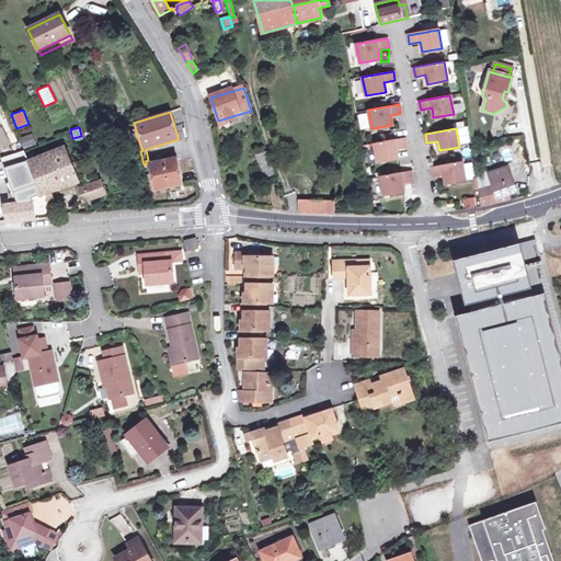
[(21,135),(22,147),(34,146),(34,134),(21,135)]
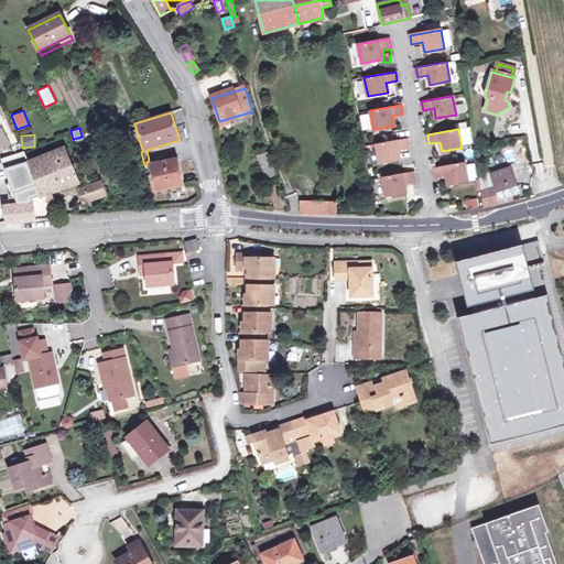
[(407,138),(376,143),(380,163),(400,159),(398,150),(409,148),(407,138)]
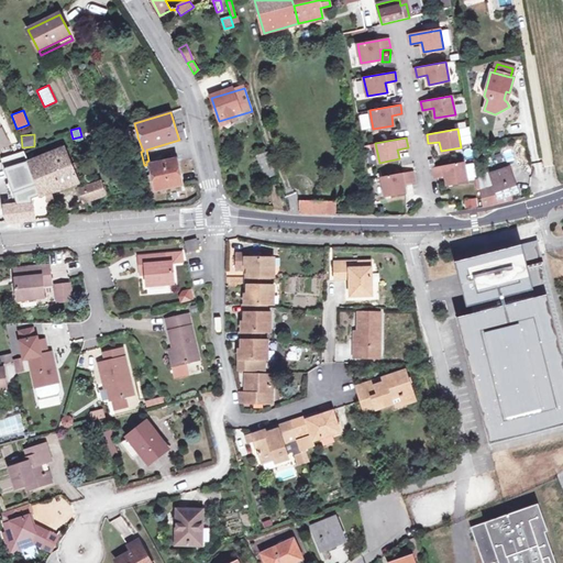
[(33,170),(43,195),(44,195),(48,205),(53,202),(50,192),(79,183),(73,169),(76,167),(75,163),(74,163),(72,157),(67,147),(30,162),(33,170)]
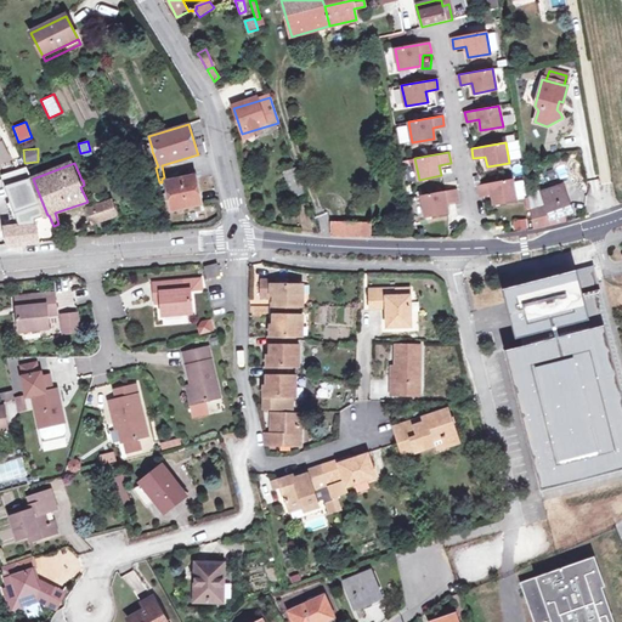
[(290,191),(301,186),(295,168),(284,171),(290,191)]
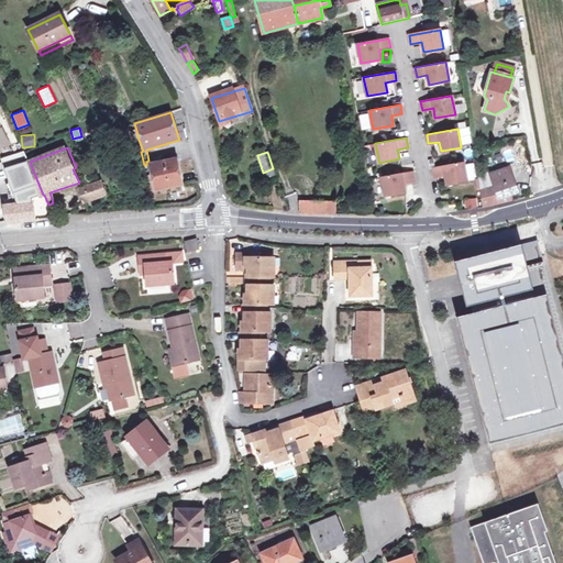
[(4,158),(9,168),(30,162),(24,153),(4,158)]
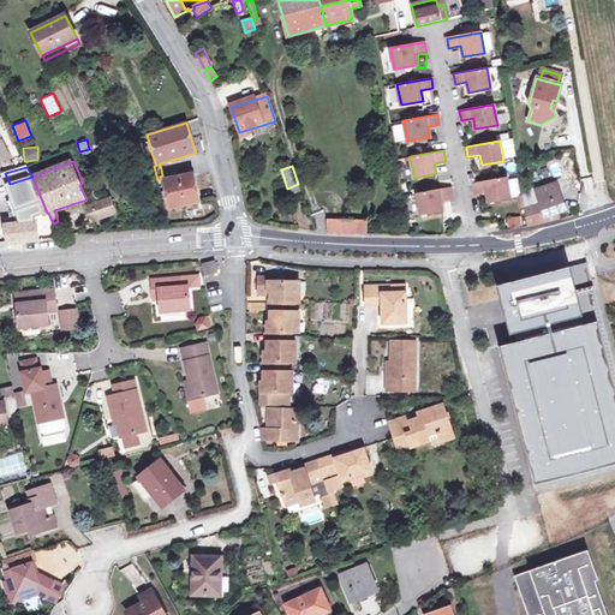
[(163,180),(166,190),(168,197),(171,209),(198,202),(191,173),(163,180)]
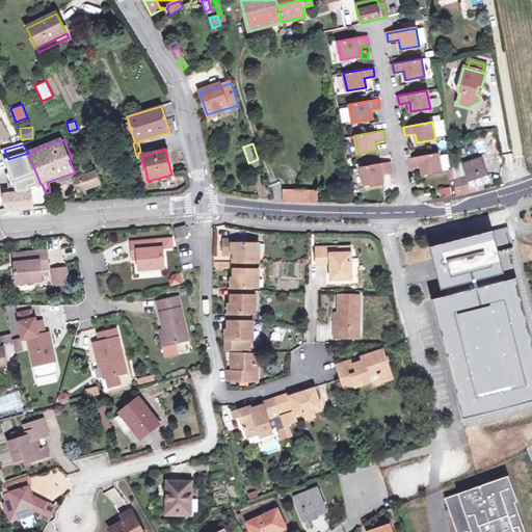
[(28,153),(8,159),(5,160),(8,168),(31,161),(28,153)]
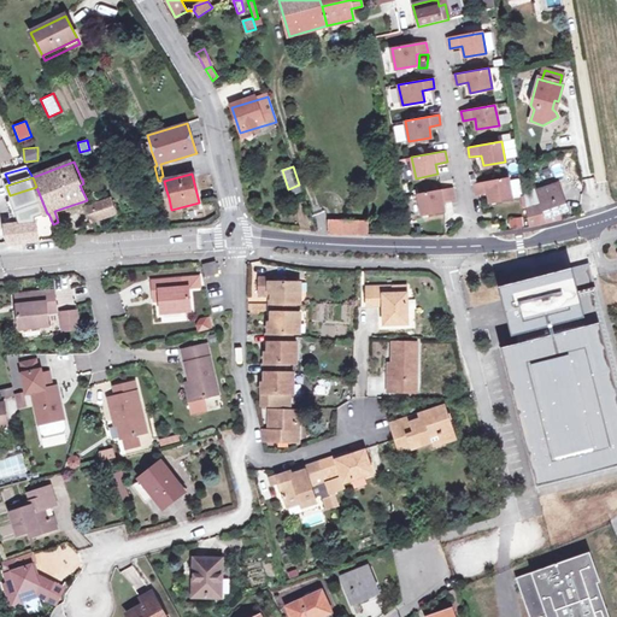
[(488,192),(489,203),(511,198),(507,177),(474,183),(476,194),(488,192)]
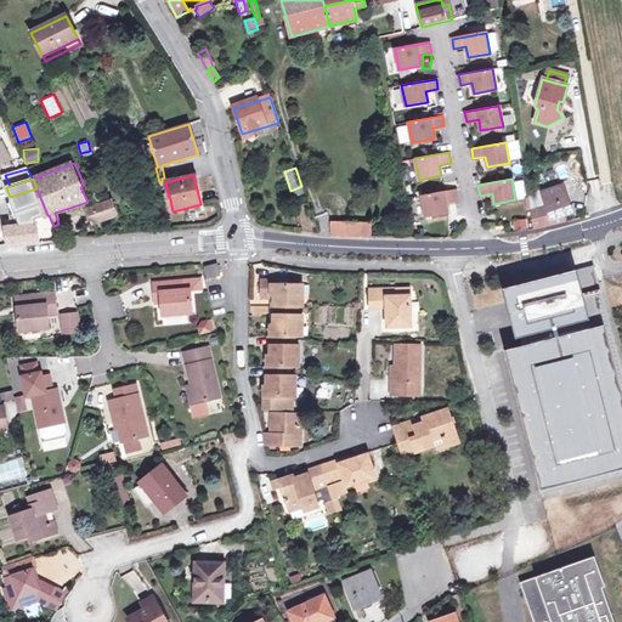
[(563,185),(542,192),(547,207),(531,210),(532,230),(561,222),(560,216),(564,215),(572,211),(563,185)]
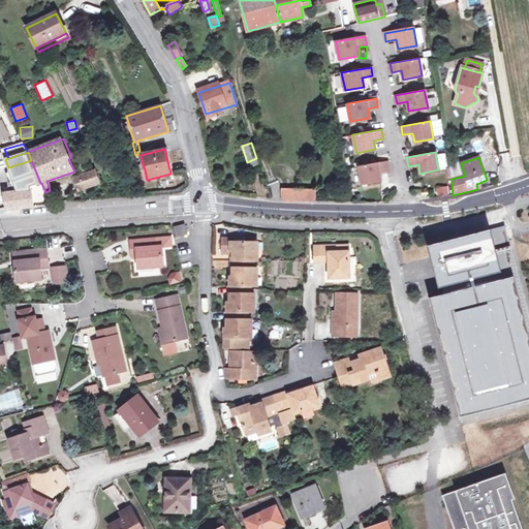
[(8,167),(17,191),(18,192),(4,193),(7,208),(33,206),(30,186),(40,183),(31,160),(8,167)]
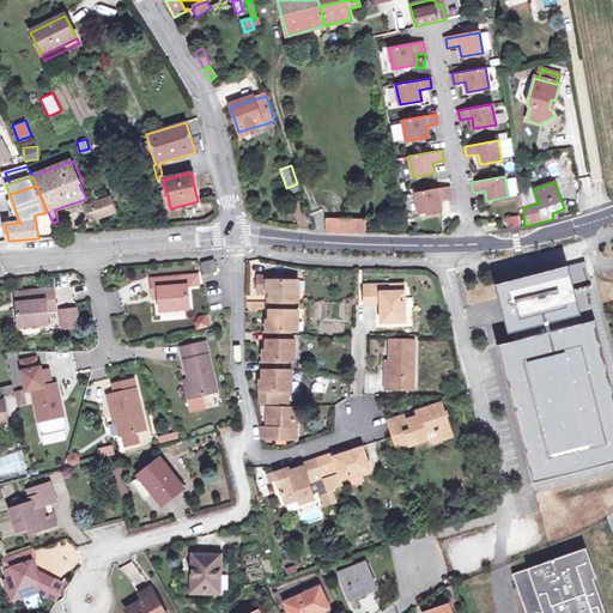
[(449,187),(416,193),(419,213),(441,210),(438,199),(450,196),(449,187)]
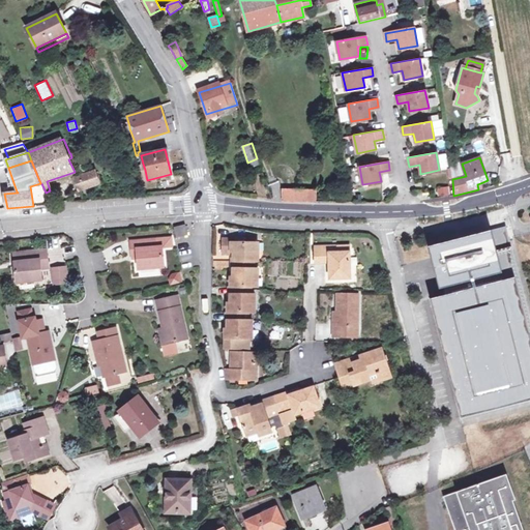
[(76,178),(79,189),(99,182),(95,171),(76,178)]
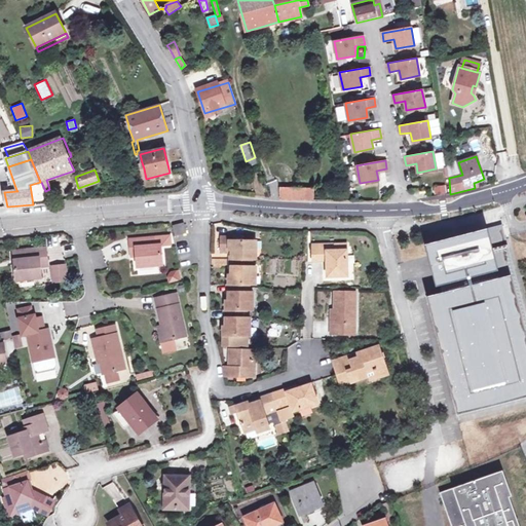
[(445,184),(433,186),(435,195),(446,194),(445,184)]
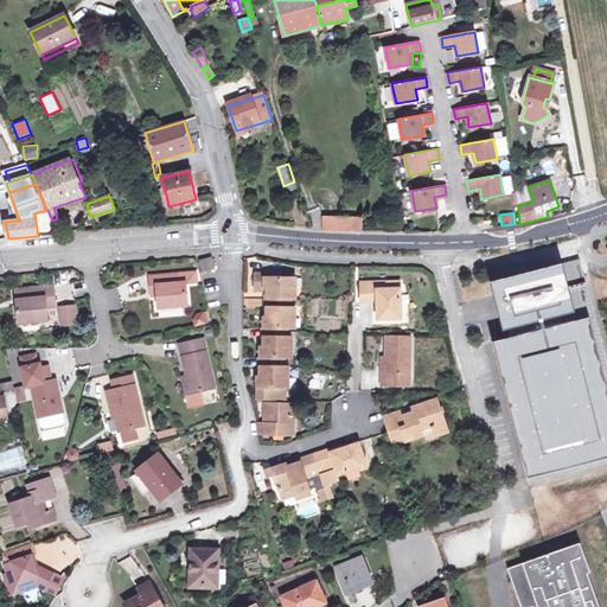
[(323,216),(323,230),(337,230),(338,217),(323,216)]
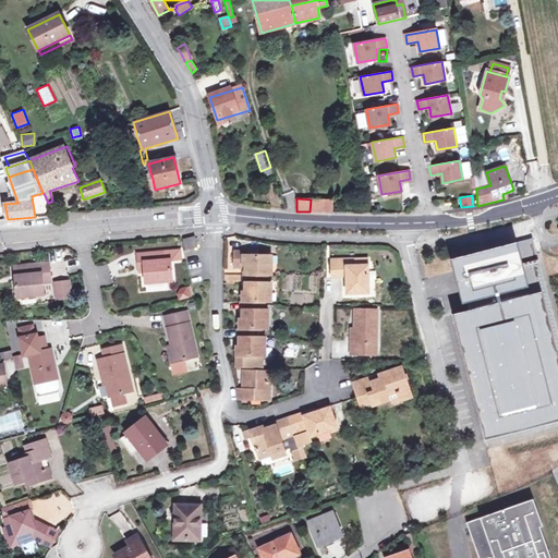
[(311,199),(310,211),(332,213),(332,199),(311,199)]
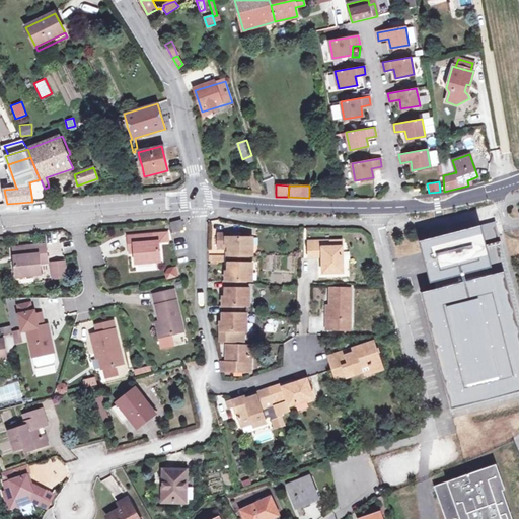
[(171,222),(173,232),(183,229),(181,220),(171,222)]
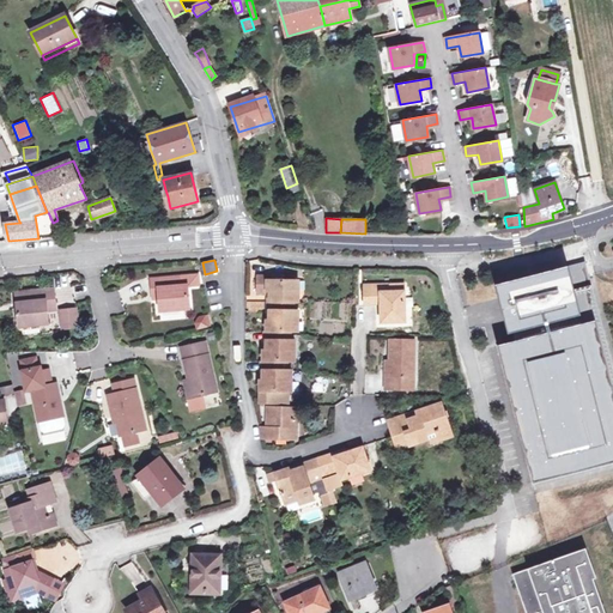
[(586,262),(568,267),(571,280),(589,275),(586,262)]
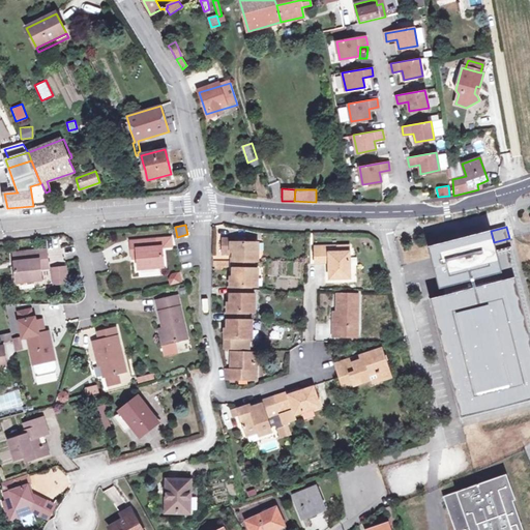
[(491,231),(429,246),(440,289),(444,288),(446,295),(431,299),(462,418),(529,401),(529,318),(509,238),(494,242),(491,231)]
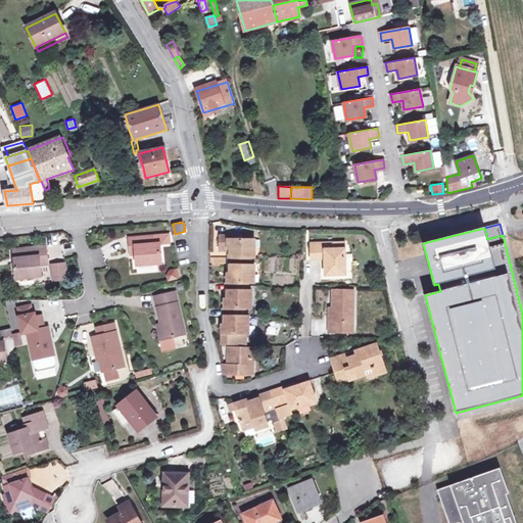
[(129,238),(130,246),(134,246),(135,253),(137,266),(161,264),(159,244),(170,243),(169,234),(129,238)]
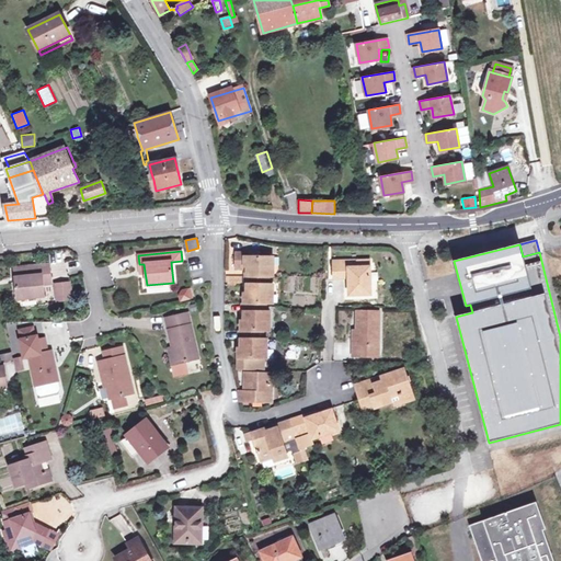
[(266,350),(266,340),(262,339),(262,331),(266,331),(266,322),(270,322),(270,312),(265,312),(265,304),(270,304),(270,295),(273,295),(273,285),(268,285),(270,276),(273,276),(273,266),(270,266),(270,258),(244,256),(244,252),(235,252),(235,268),(244,268),(244,267),(247,267),(247,293),(243,293),(243,320),(240,320),(240,348),(237,348),(237,370),(250,370),(250,357),(263,357),(263,350),(266,350)]
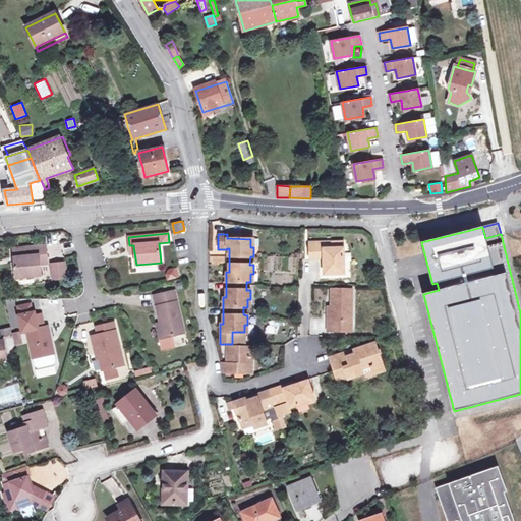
[(343,241),(309,242),(310,256),(324,255),(324,274),(344,274),(343,241)]
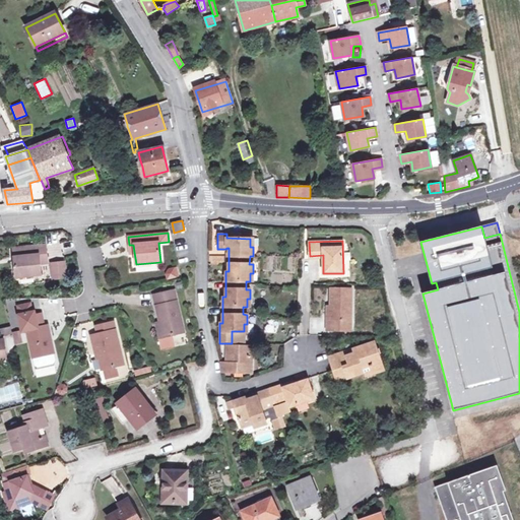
[(41,275),(40,264),(39,255),(47,254),(46,245),(13,248),(16,277),(41,275)]
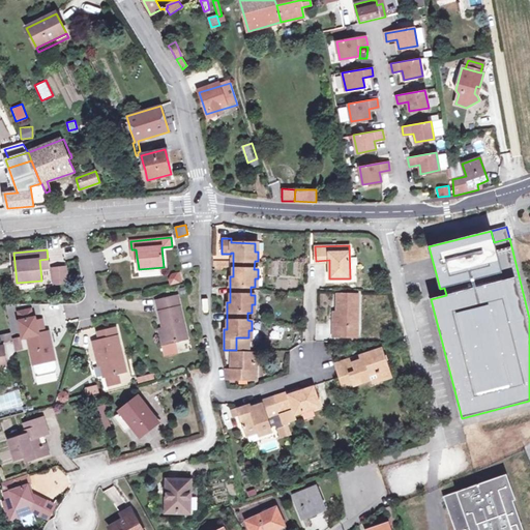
[(48,268),(48,259),(39,260),(40,269),(48,268)]
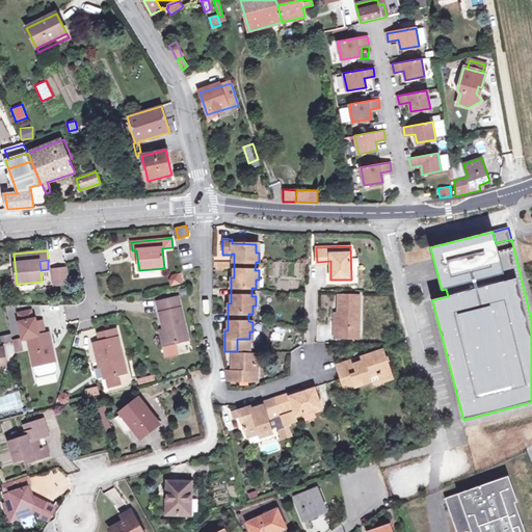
[(52,270),(55,285),(70,283),(67,267),(52,270)]
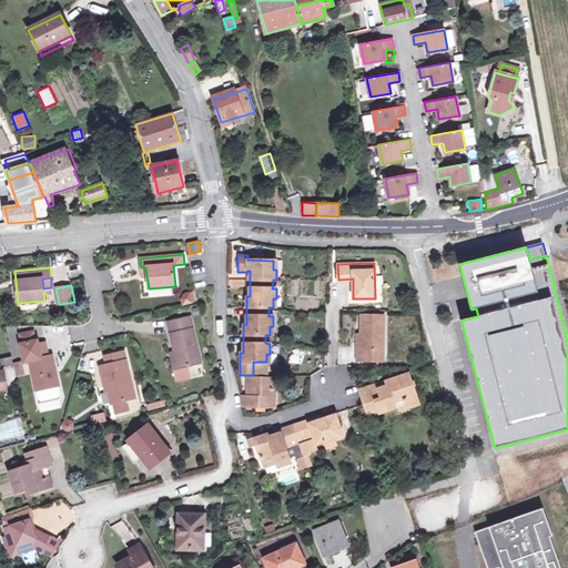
[(185,294),(182,298),(183,304),(192,302),(190,293),(185,294)]
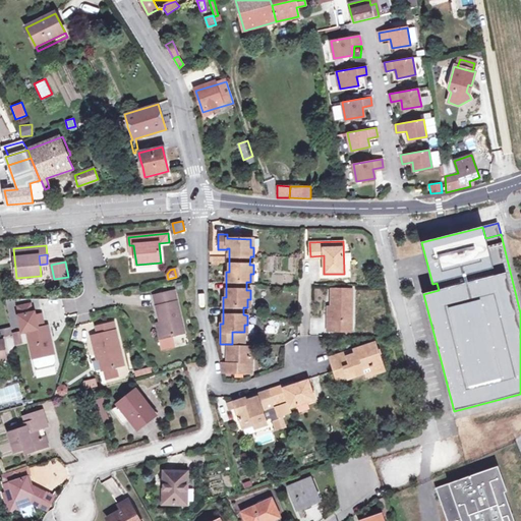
[(331,321),(328,321),(328,331),(348,331),(348,322),(352,322),(353,289),(332,289),(331,306),(331,321)]
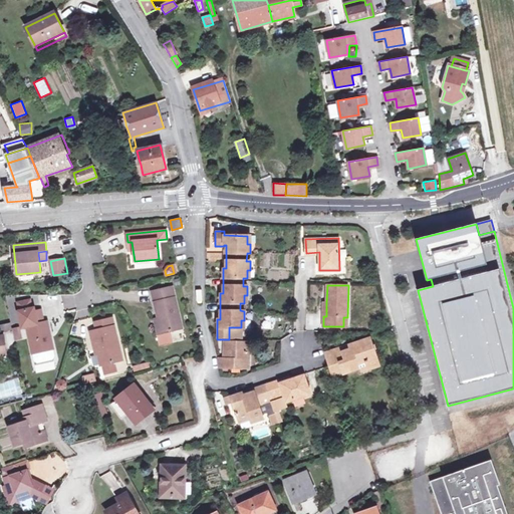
[(154,301),(158,318),(162,332),(158,333),(160,344),(172,341),(169,330),(182,328),(172,287),(157,290),(159,300),(154,301)]
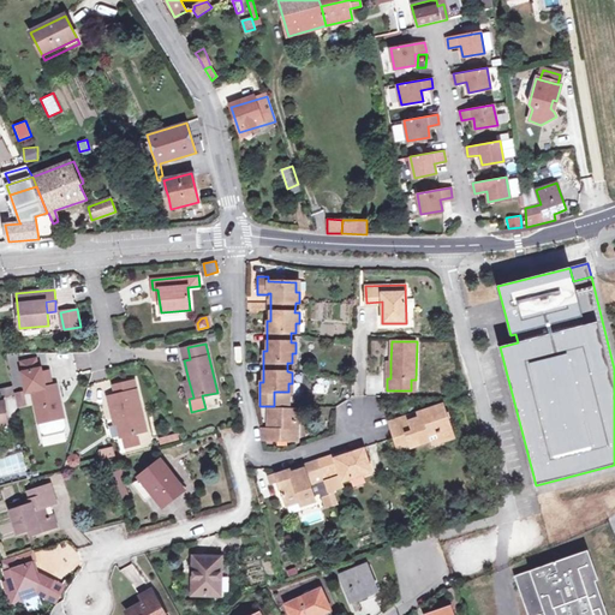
[(21,362),(23,372),(37,369),(35,359),(21,362)]
